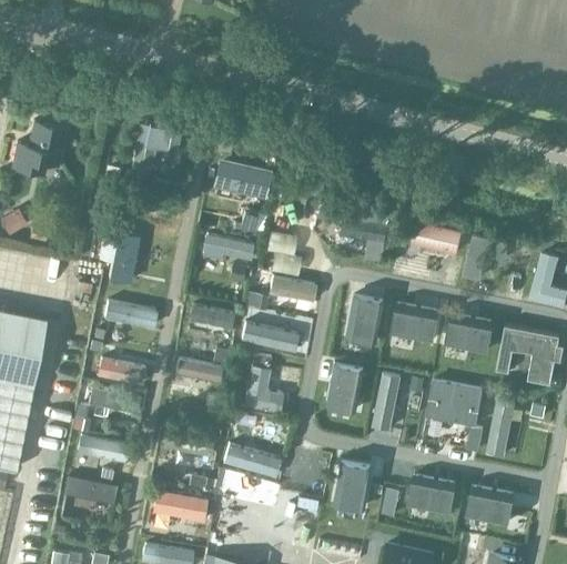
[(19,144),(14,169),(46,175),(49,164),(60,167),(68,130),(37,123),(31,147),(19,144)]
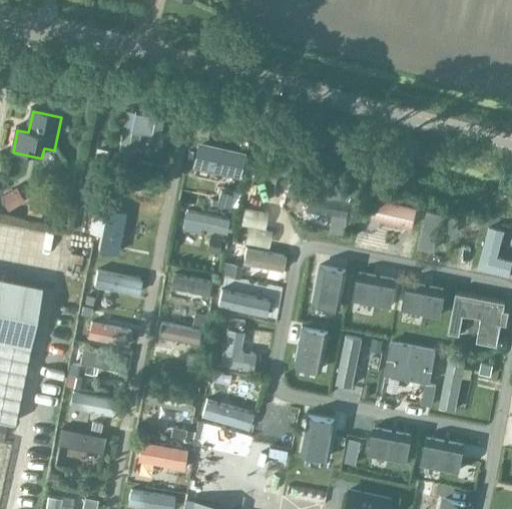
[(0,424),(15,427),(42,290),(0,281),(0,424)]
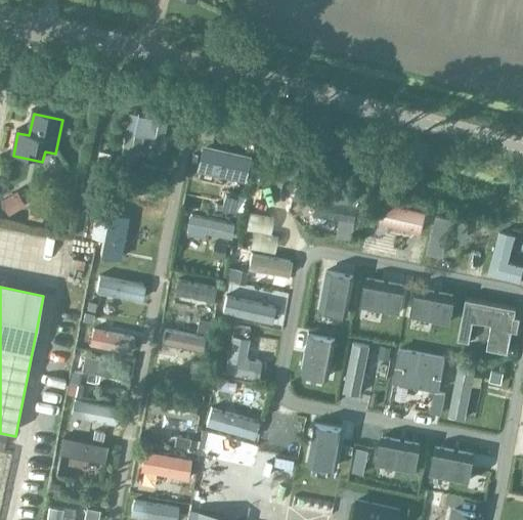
[(467,302),(459,343),(471,345),(474,326),(492,329),(487,352),(509,356),(513,335),(516,319),(517,311),(467,302)]
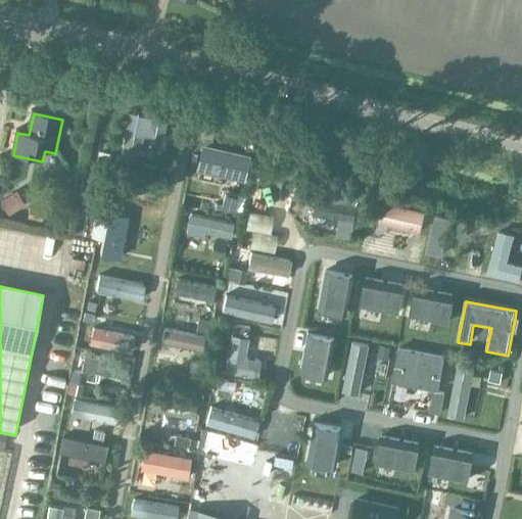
[(76,349),(66,395),(130,408),(139,362),(76,349)]
